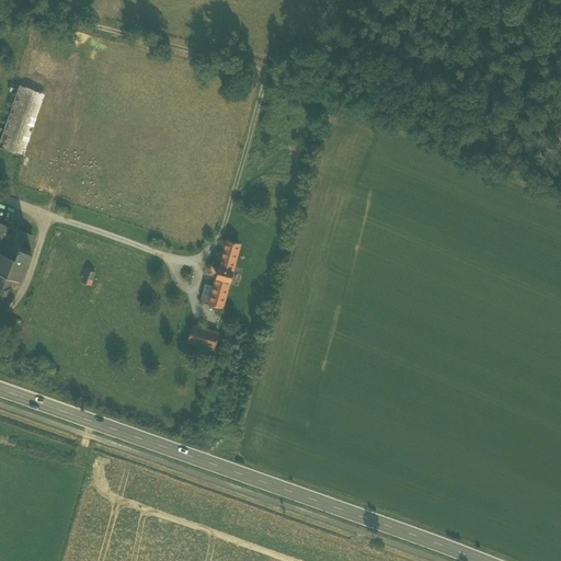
[(20,84),(0,141),(0,147),(23,156),(44,93),(20,84)]
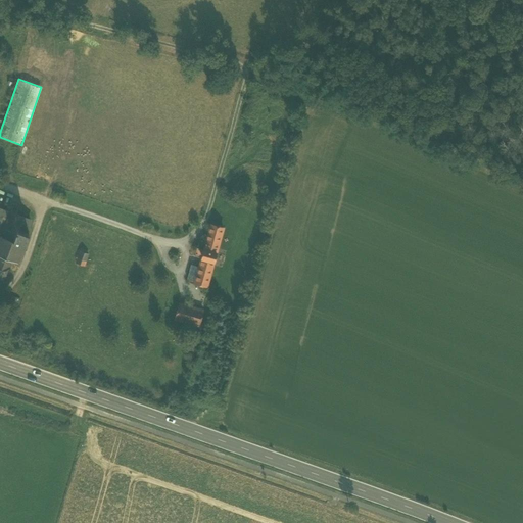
[(0,207),(0,237),(1,235),(9,211),(0,207)]
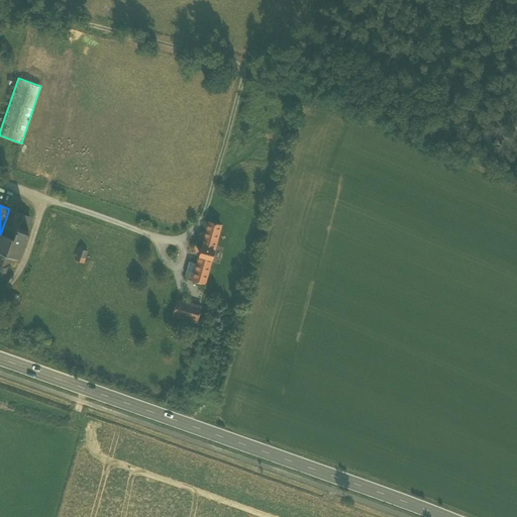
[(1,232),(13,237),(17,226),(25,229),(29,217),(9,209),(1,232)]
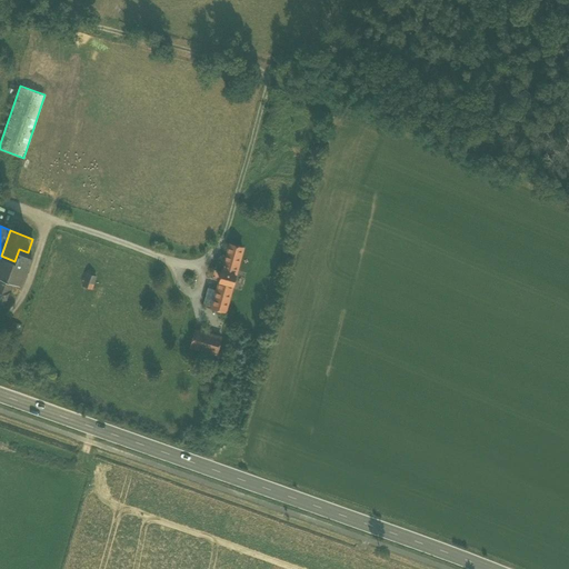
[(220,280),(217,289),(212,307),(225,311),(232,285),(236,275),(235,275),(242,248),(230,245),(222,271),(219,280),(220,280)]
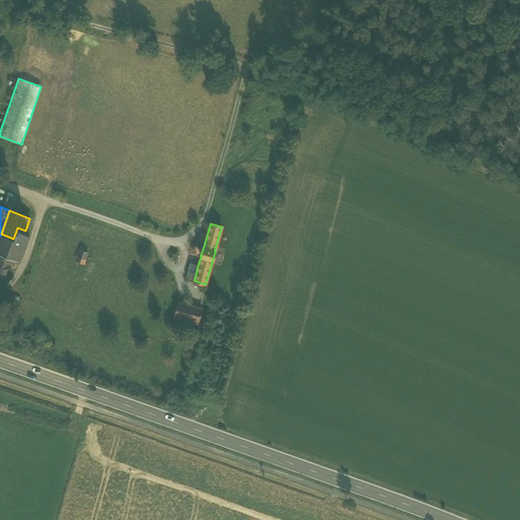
[(28,232),(25,231),(17,228),(13,239),(23,243),(24,243),(28,232)]
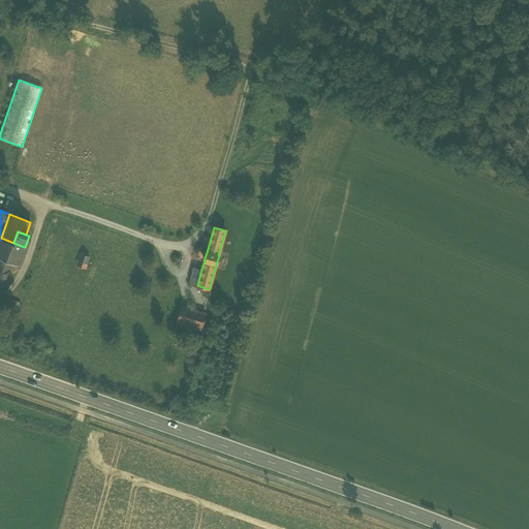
[(0,283),(1,285),(10,261),(18,263),(24,247),(13,243),(1,238),(0,240),(0,283)]
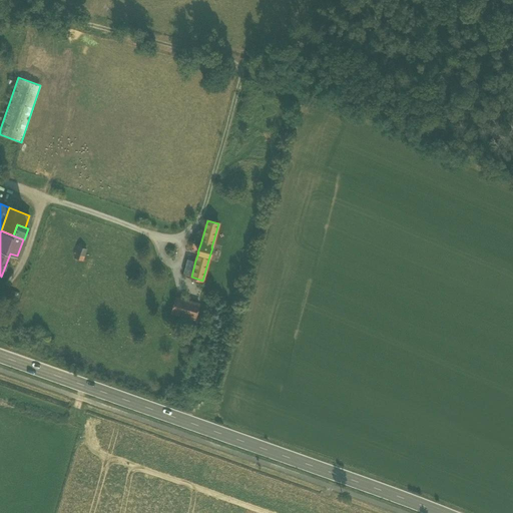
[(190,250),(197,252),(200,244),(192,242),(190,250)]
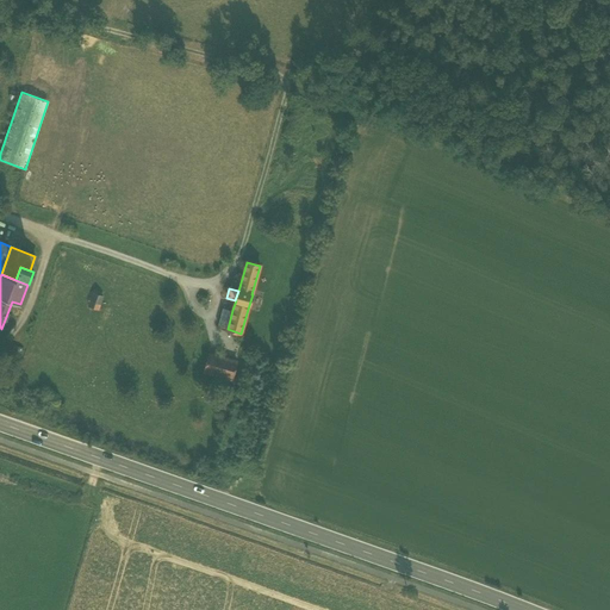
[(88,307),(98,310),(104,297),(93,293),(88,307)]
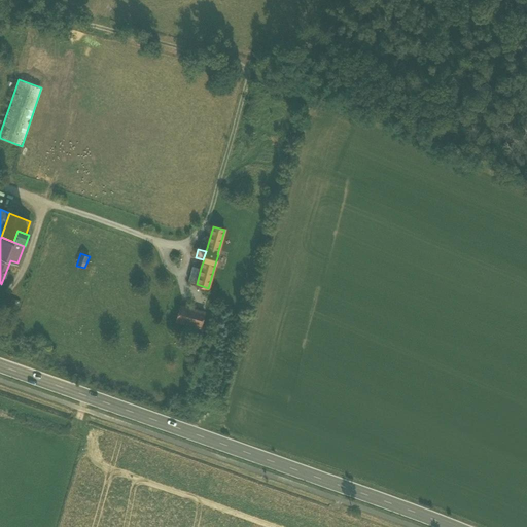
[(187,281),(197,284),(201,268),(192,266),(187,281)]
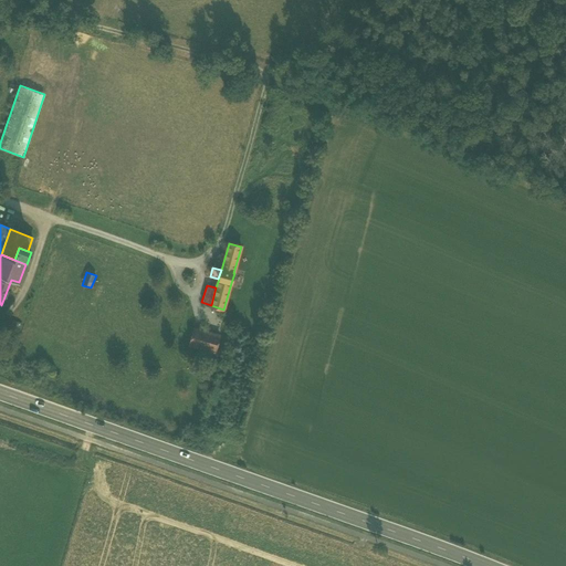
[(194,346),(215,352),(219,335),(210,333),(208,338),(202,336),(203,331),(195,328),(190,345),(194,346)]
